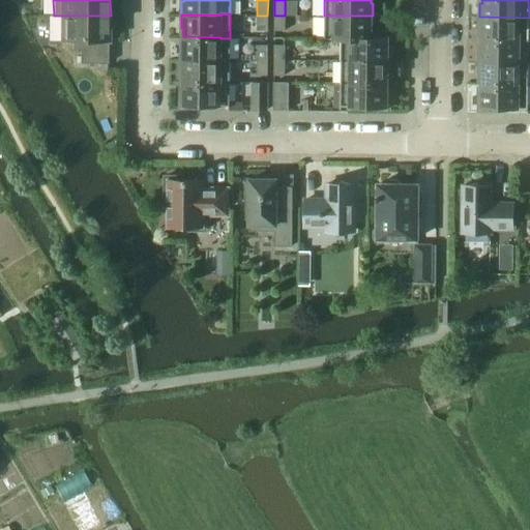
[(61,16),(61,40),(62,40),(62,39),(72,39),(72,50),(80,50),(80,63),(108,63),(108,31),(110,31),(111,16),(61,16)]
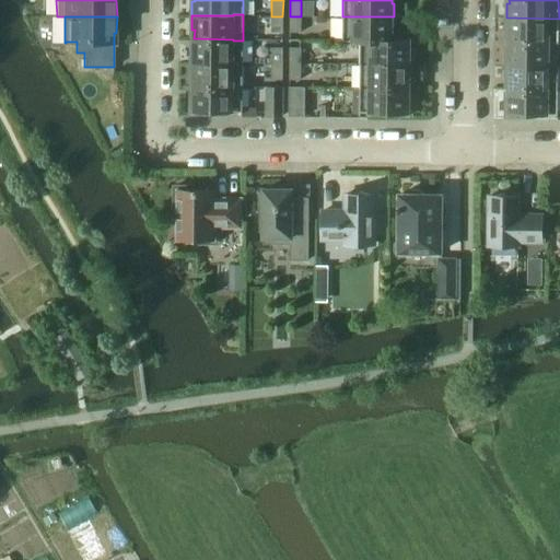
[(282,16),(271,16),(271,32),(282,32),(282,16)]
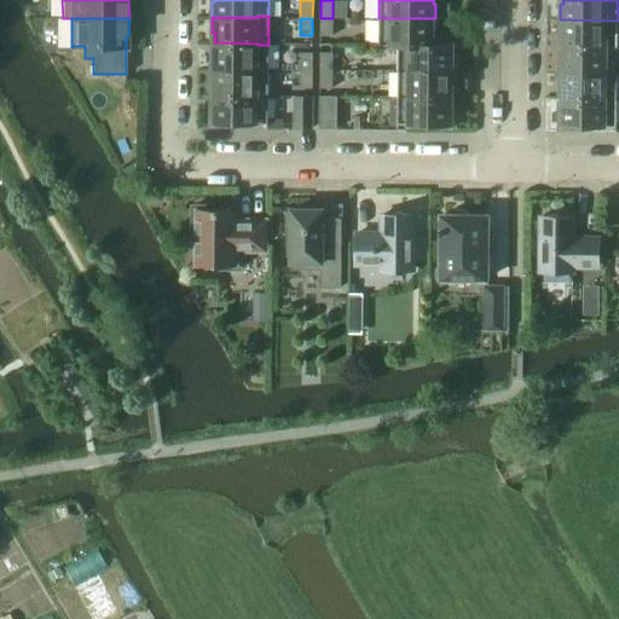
[(333,18),(320,18),(320,35),(333,35),(333,18)]
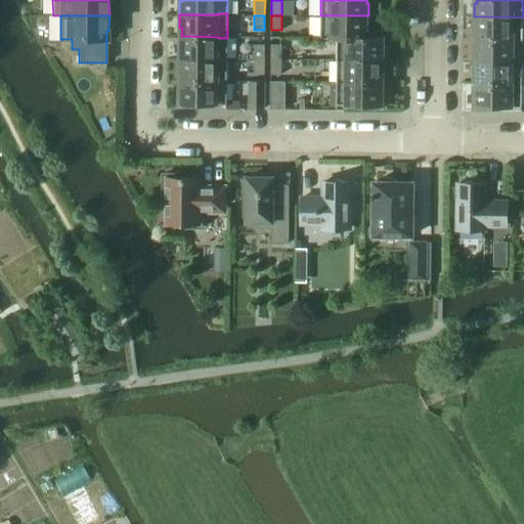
[(321,38),(337,38),(366,38),(366,37),(366,29),(368,29),(368,15),(320,15),(320,40),(321,40),(321,38)]
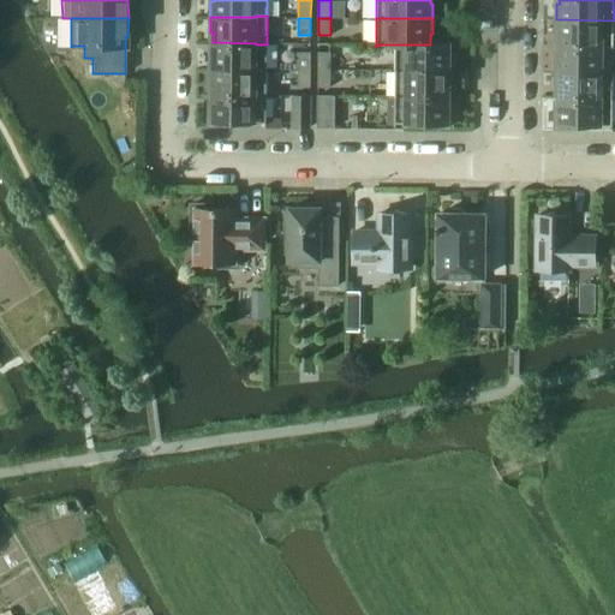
[(614,21),(556,19),(556,35),(560,35),(559,46),(602,46),(614,47),(614,21)]
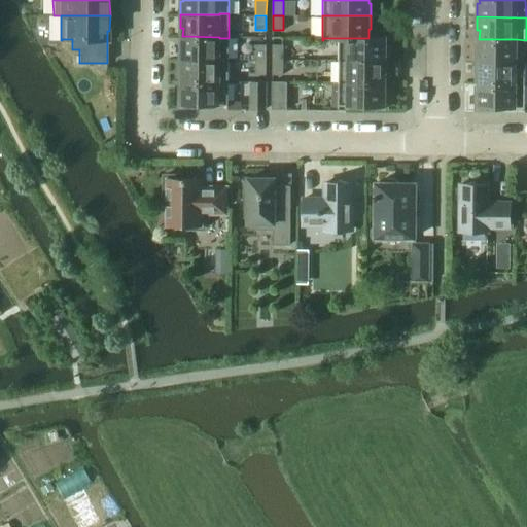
[(180,45),(180,59),(218,59),(229,59),(229,38),(219,38),(219,37),(182,36),(182,45),(180,45)]
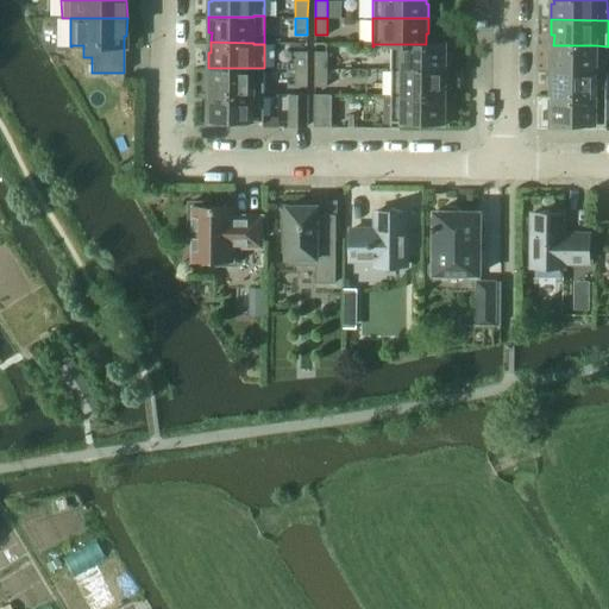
[(391,44),(391,70),(447,70),(447,55),(445,55),(445,42),(443,42),(443,44),(426,43),(426,44),(391,44)]
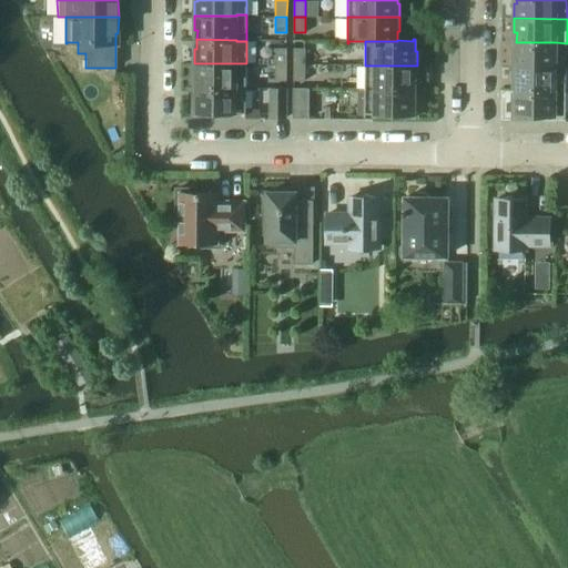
[(556,42),(516,42),(516,52),(514,52),(514,67),(556,67),(556,42)]
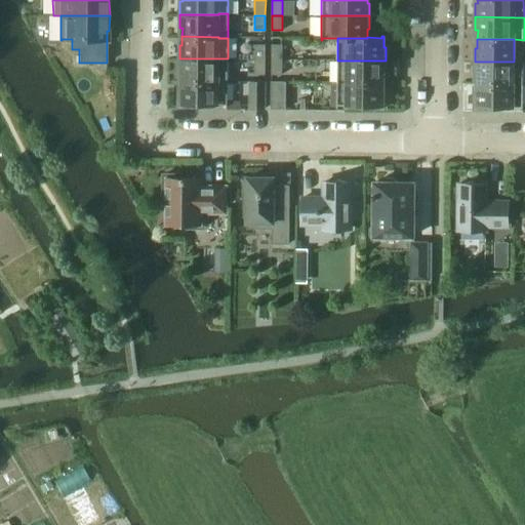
[(254,44),(254,59),(265,59),(265,44),(254,44)]
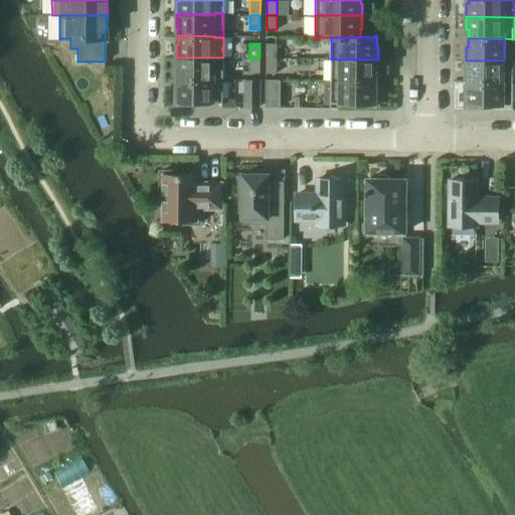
[(266,43),(266,58),(276,58),(277,43),(266,43)]
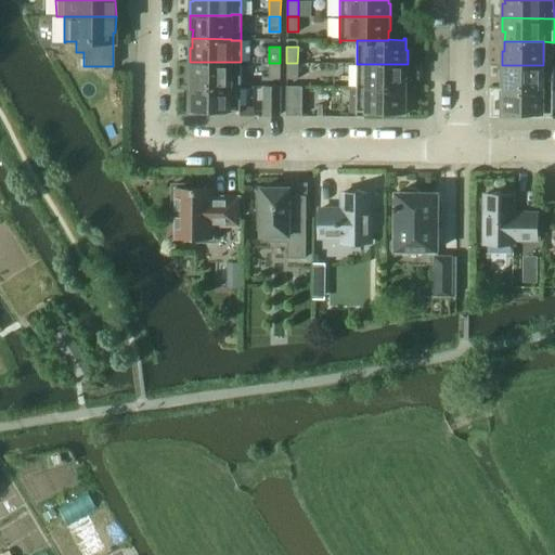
[(192,76),(192,86),(241,86),(241,62),(230,62),(190,62),(190,76),(192,76)]
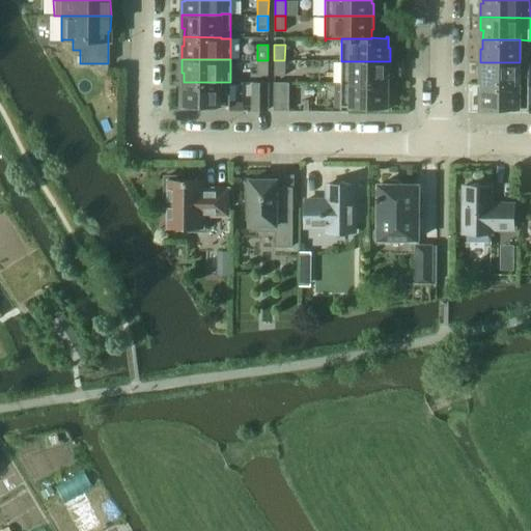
[(268,60),(257,60),(257,76),(268,76),(268,60)]
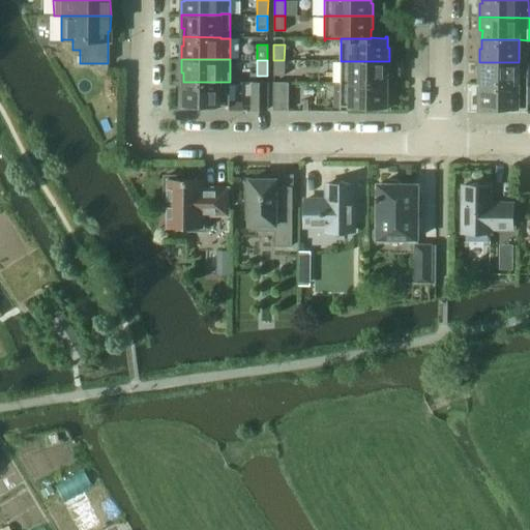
[(284,60),(273,60),(273,76),(284,76),(284,60)]
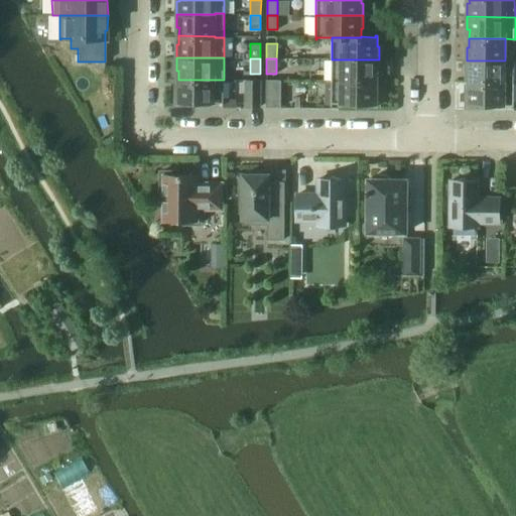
[(332,59),(331,81),(376,82),(377,72),(379,73),(379,59),(332,59)]
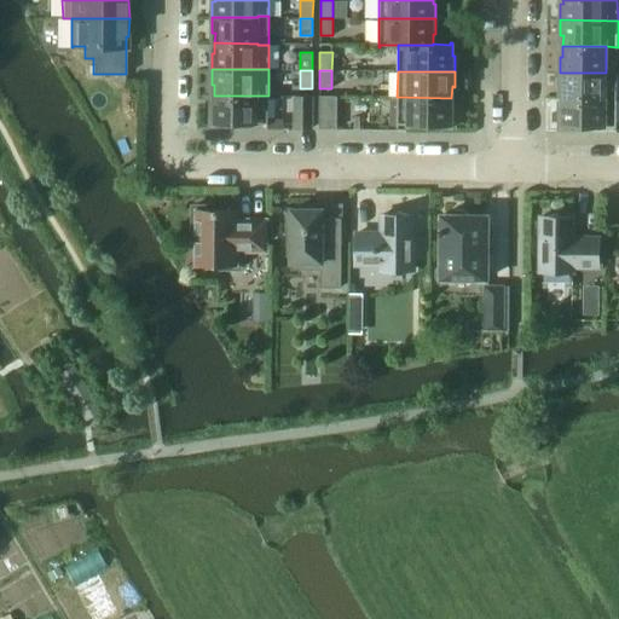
[(606,73),(560,73),(560,87),(562,87),(562,98),(617,99),(617,73),(606,73)]
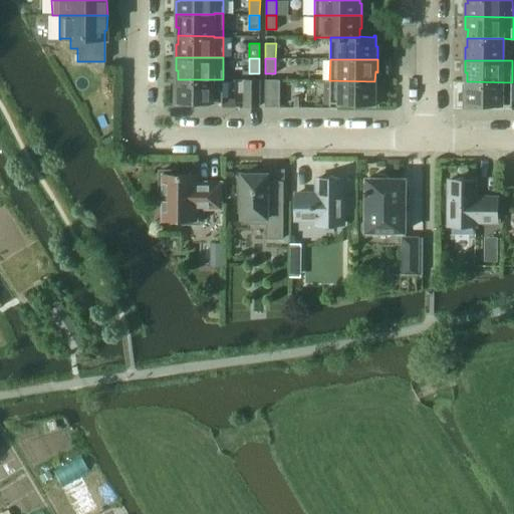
[(223,79),(178,79),(178,87),(175,87),(175,103),(189,103),(189,101),(221,101),(221,104),(223,104),(223,79)]
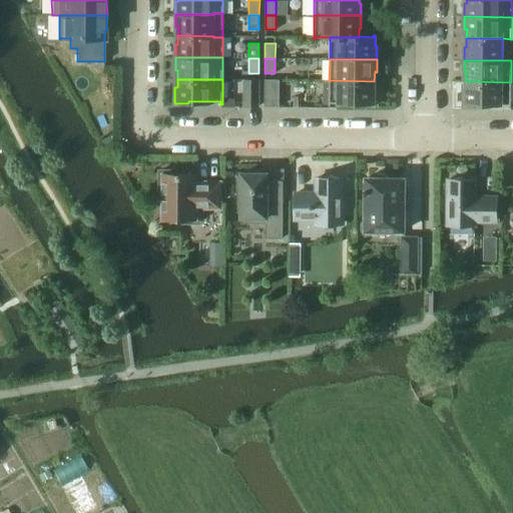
[(244,106),(259,106),(259,79),(244,79),(244,106)]
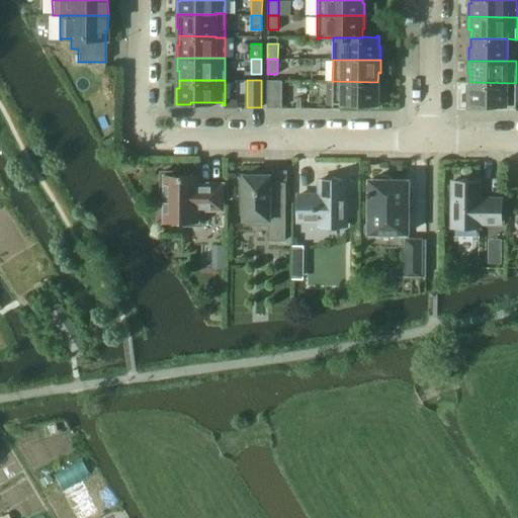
[(267,80),(267,107),(281,107),(281,80),(267,80)]
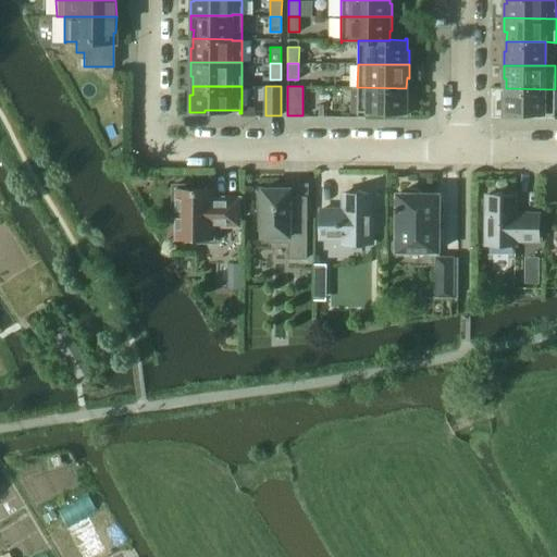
[(406,88),(357,87),(357,114),(359,114),(359,111),(394,112),(394,114),(409,114),(409,97),(406,97),(406,88)]
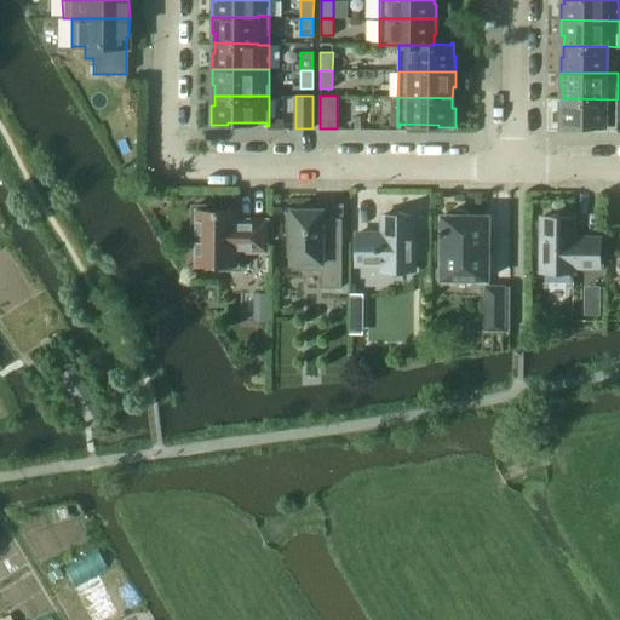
[(560,109),(560,124),(618,124),(618,99),(563,98),(563,109),(560,109)]
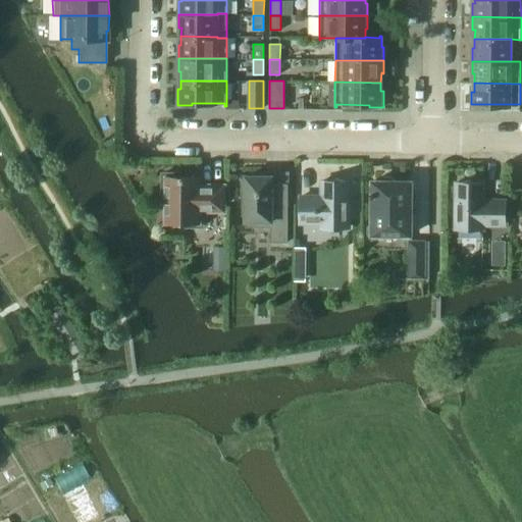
[(112,136),(100,143),(107,154),(118,146),(112,136)]
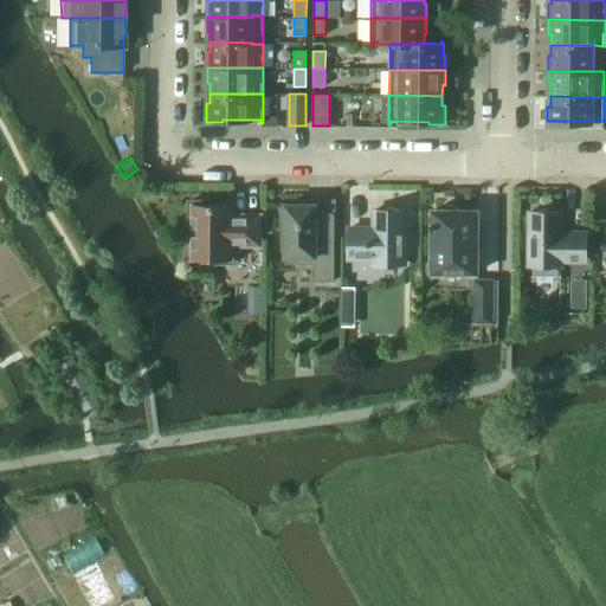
[(188,225),(193,225),(193,258),(217,258),(217,263),(236,263),(236,245),(259,245),(260,217),(239,217),(231,217),(232,207),(208,206),(208,201),(189,201),(188,225)]
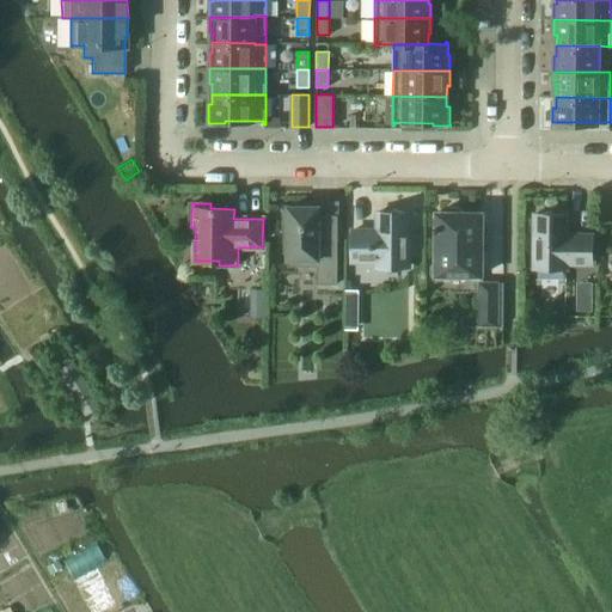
[(283,224),(283,242),(288,242),(288,267),(317,267),(317,283),(337,285),(337,215),(319,215),(319,207),(311,207),(308,207),(288,207),(288,224),(283,224)]
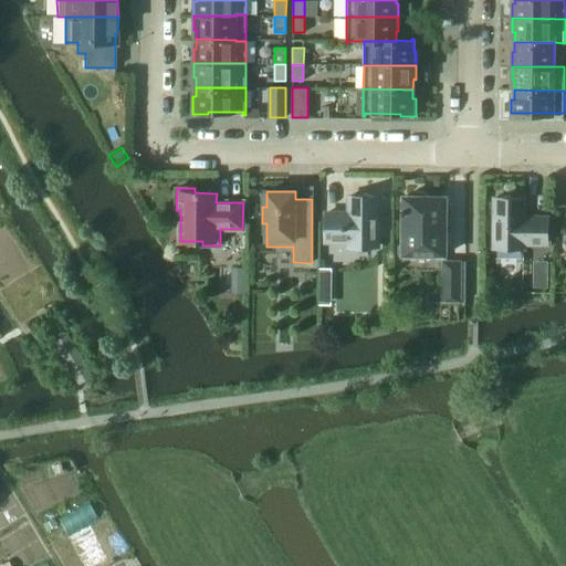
[(404,213),(404,242),(398,247),(398,254),(402,259),(411,259),(416,254),(446,254),(446,197),(428,197),(423,192),(415,192),(411,197),(404,197),(404,209),(402,209),(402,213),(404,213)]
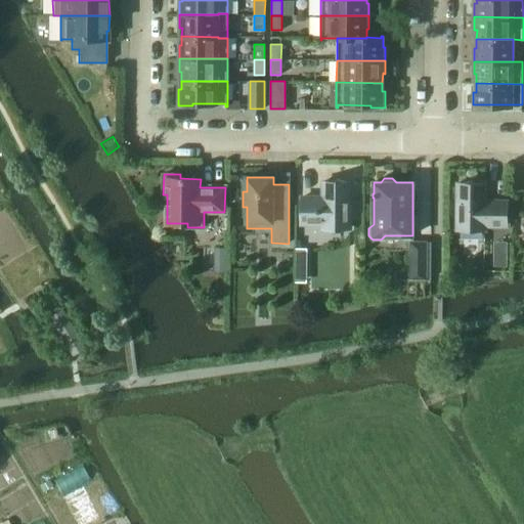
[(301,223),(322,223),(322,228),(349,228),(349,219),(352,219),(352,203),(350,203),(350,182),(347,182),(337,179),(336,182),(323,181),(323,198),(301,198),(301,223)]
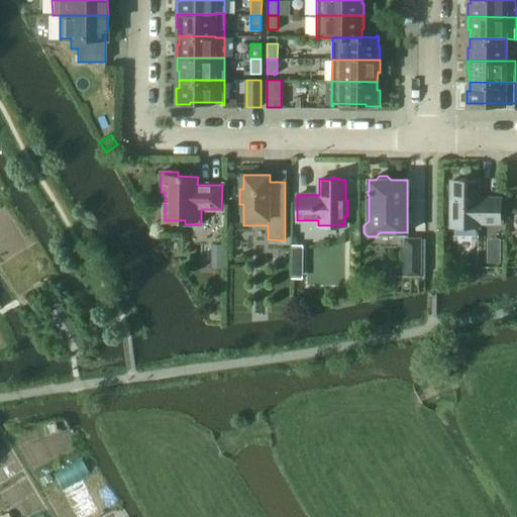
[(478,202),(479,181),(466,181),(464,178),(454,181),(452,181),(451,201),(449,201),(449,217),(451,217),(451,227),(478,227),(478,222),(500,222),(500,199),(483,199),(483,202),(478,202)]
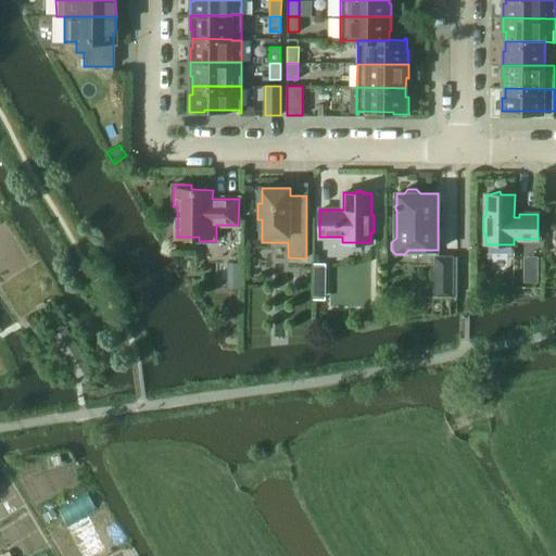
[(434,294),(452,294),(452,257),(434,256),(434,294)]
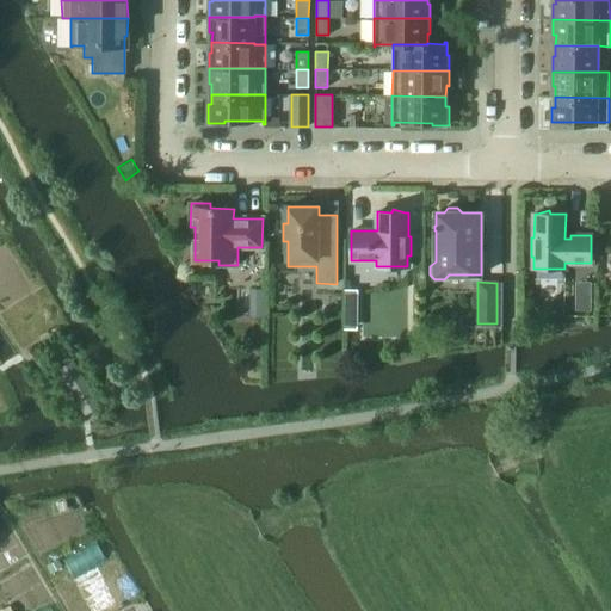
[(575,312),(592,312),(592,283),(575,283),(575,312)]
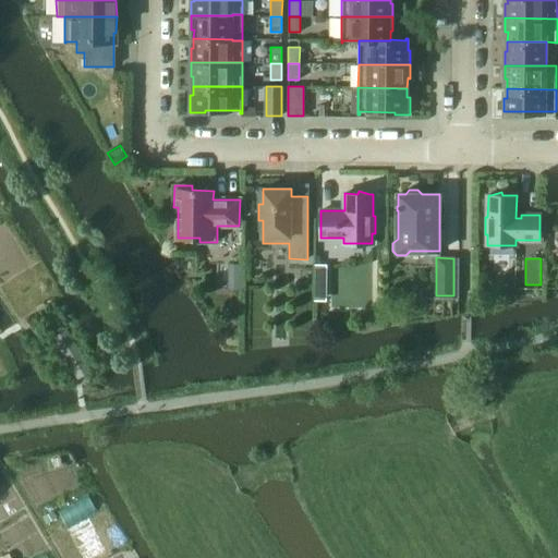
[(326,264),(315,264),(315,277),(326,277),(326,264)]
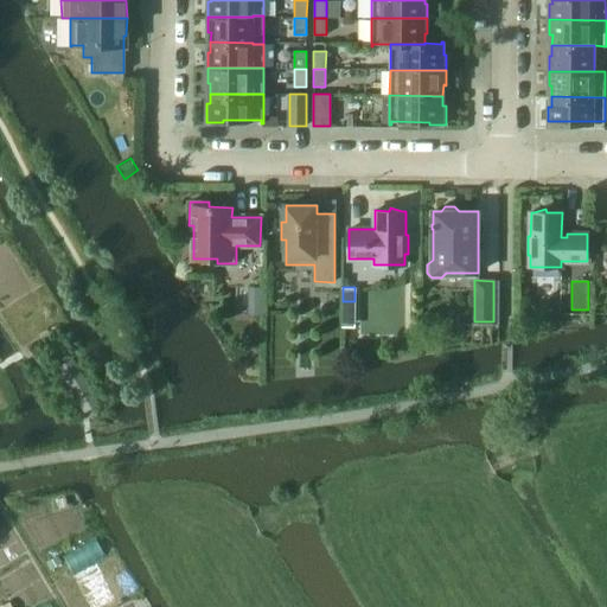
[(58,368),(84,413),(98,404),(72,359),(58,368)]
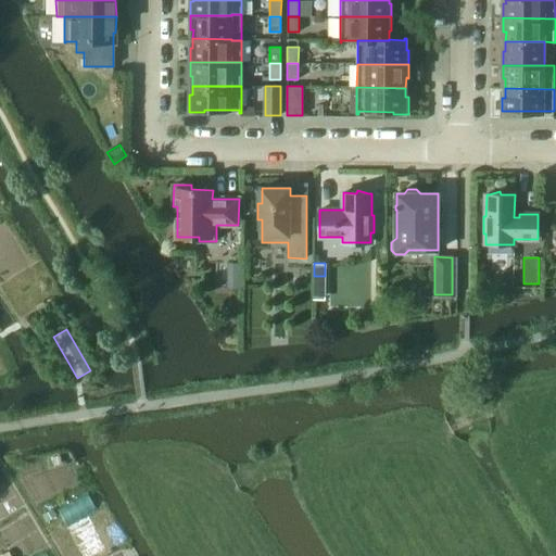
[(53,466),(61,465),(60,456),(51,457),(53,466)]
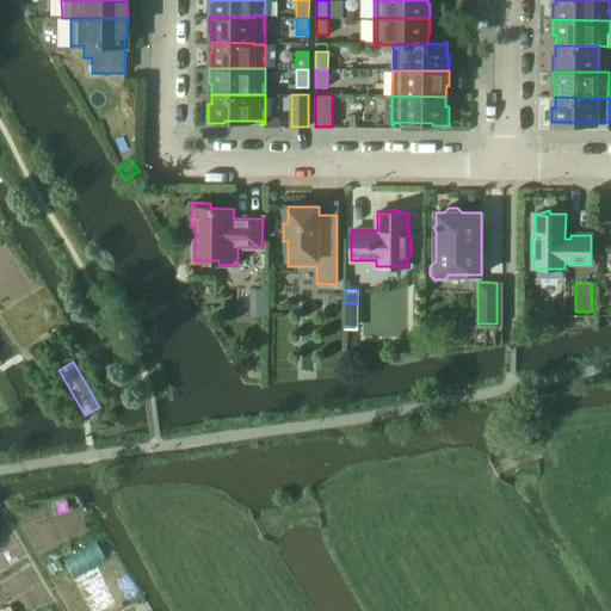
[(50,574),(61,568),(56,560),(45,567),(50,574)]
